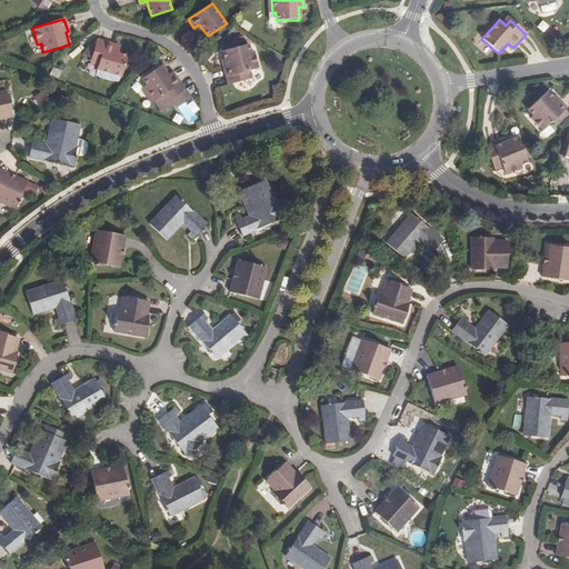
[(98,41),(93,59),(101,62),(100,67),(99,71),(123,78),(130,57),(120,53),(115,52),(117,46),(98,41)]
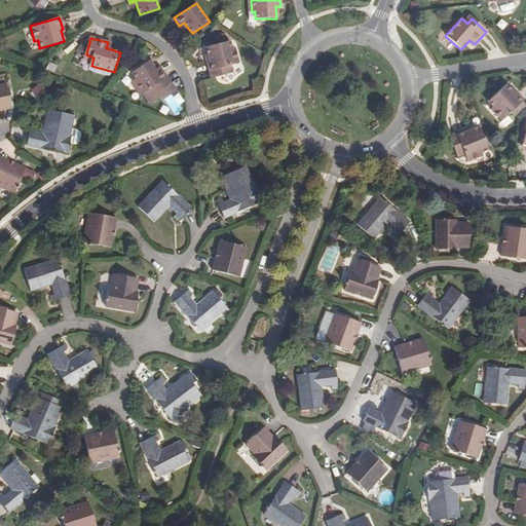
[(211,78),(225,74),(223,67),(230,65),(239,63),(235,47),(232,48),(230,41),(207,46),(209,59),(205,59),(211,78)]
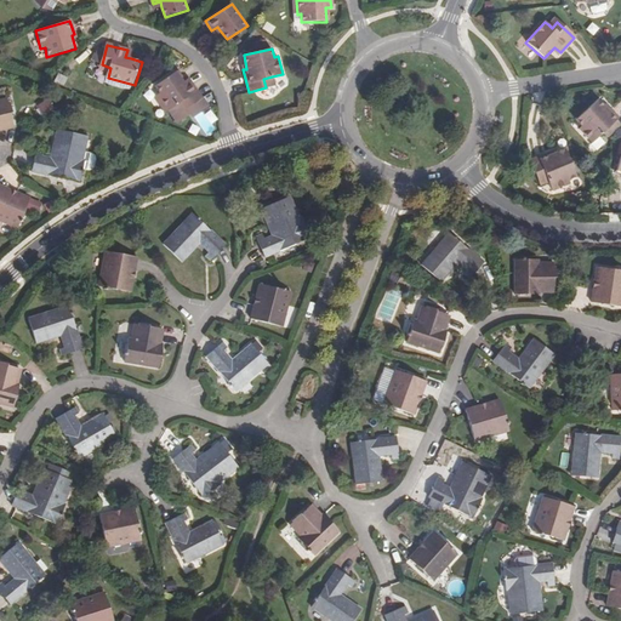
[(171,112),(180,106),(184,103),(188,109),(205,97),(191,77),(184,80),(180,73),(158,89),(163,95),(160,96),(171,112)]
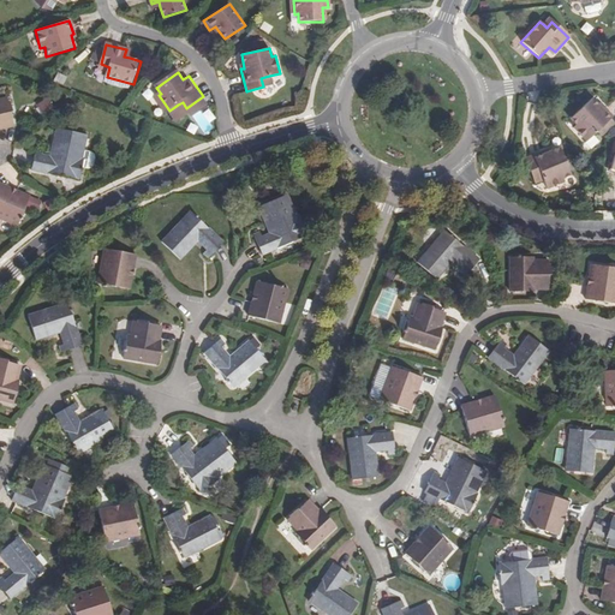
[(261,78),(263,87),(272,85),(269,76),(261,78)]
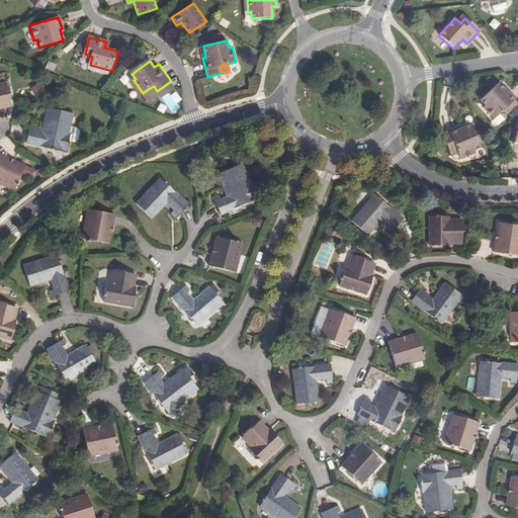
[(143,93),(134,80),(131,83),(140,96),(143,93)]
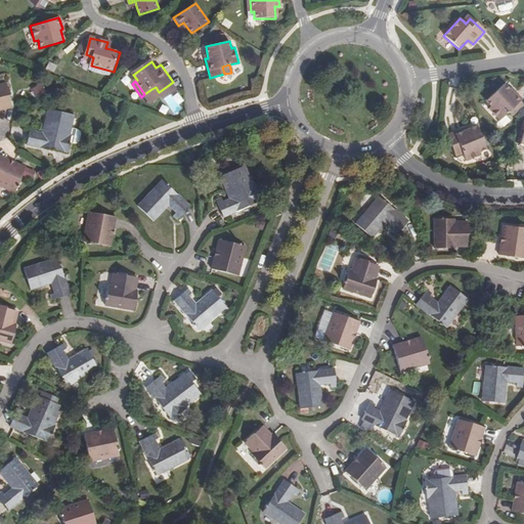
[(0,108),(11,107),(8,95),(10,95),(8,85),(6,85),(5,83),(0,83),(0,108)]
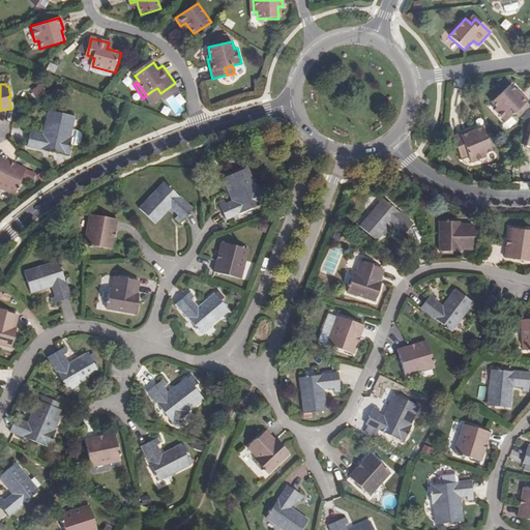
[(494,111),(505,122),(528,100),(520,92),(518,93),(509,85),(492,102),(497,108),(494,111)]
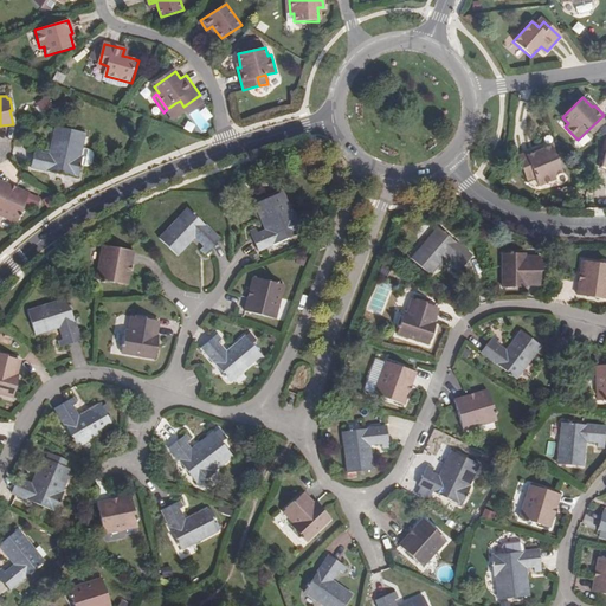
[(40,153),(42,148),(36,146),(31,167),(77,176),(79,165),(85,166),(89,166),(91,163),(92,155),(92,153),(89,150),(82,149),(85,133),(55,127),(49,155),(40,153)]
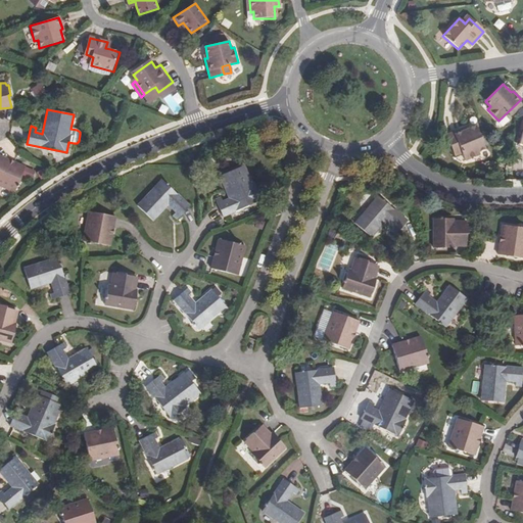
[(13,138),(25,136),(22,126),(12,128),(13,138)]
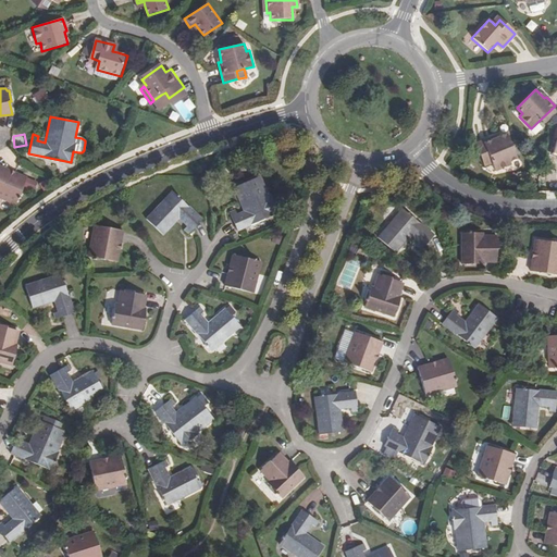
[(474,145),(481,160),(487,157),(490,163),(493,171),(510,164),(509,161),(517,158),(507,134),(495,138),(495,137),(474,145)]
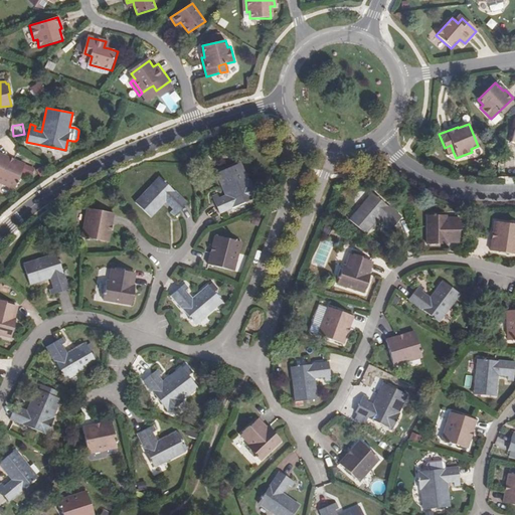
[(451,145),(445,148),(447,154),(453,151),(451,145)]
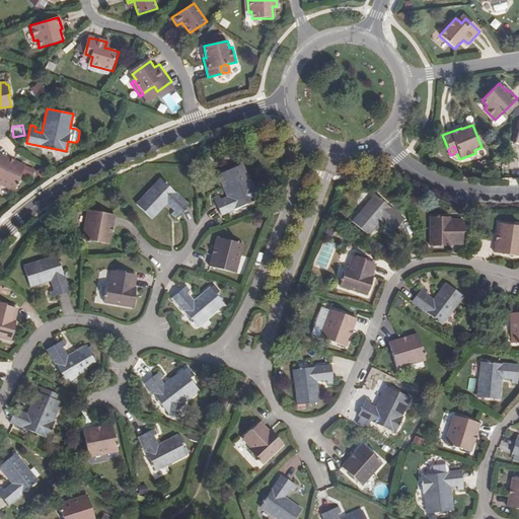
[(0,154),(0,184),(13,191),(24,165),(13,161),(12,163),(7,161),(8,158),(0,154)]
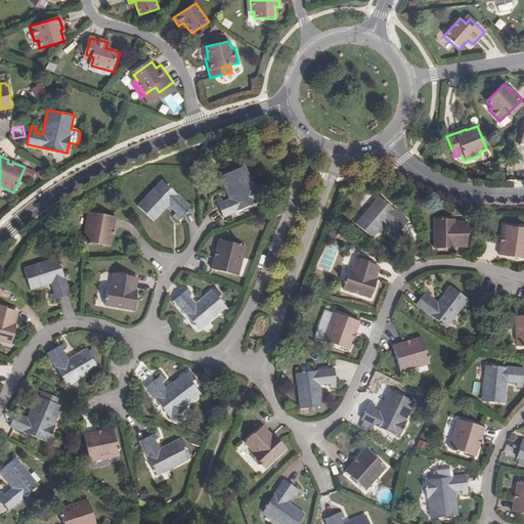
[(223,218),(261,202),(255,184),(254,184),(246,167),(220,178),(230,202),(224,204),(222,199),(217,201),(223,218)]
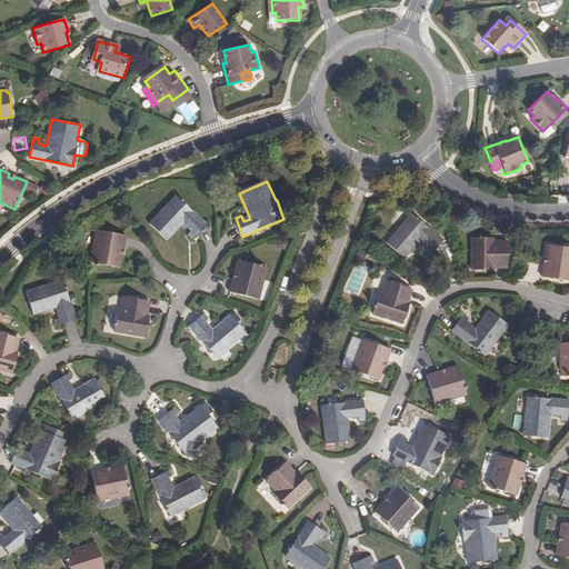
[(193,240),(207,226),(177,197),(150,225),(168,242),(183,226),(191,232),(189,236),(193,240)]
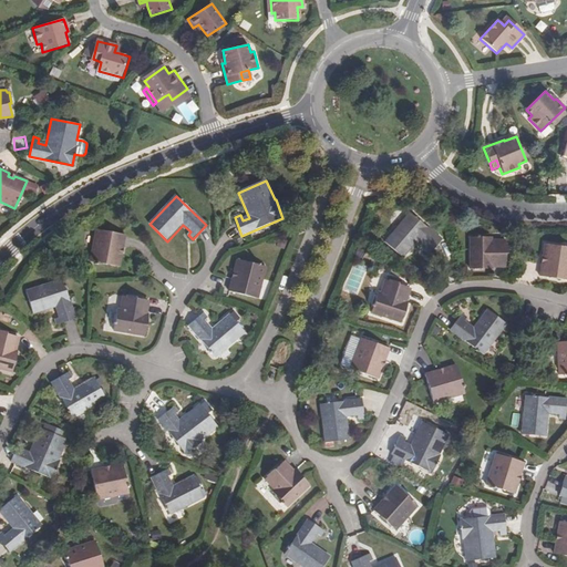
[(429,256),(442,240),(410,213),(384,243),(403,259),(418,241),(426,249),(424,251),(429,256)]
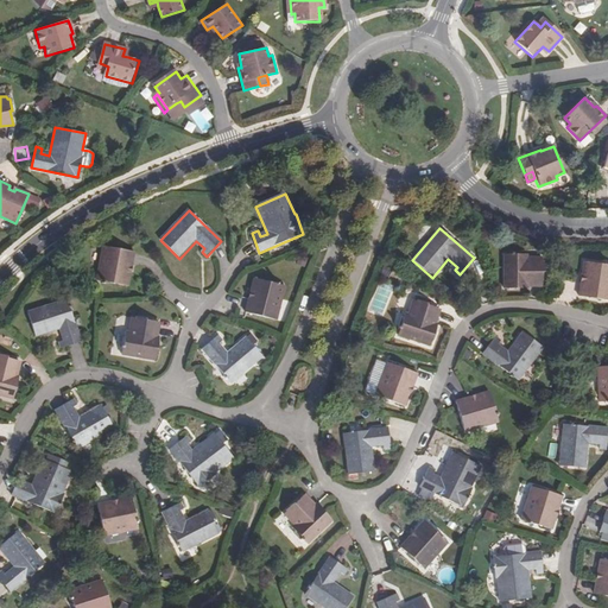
[(92,245),(86,279),(115,285),(118,272),(114,271),(115,265),(119,265),(121,251),(92,245)]
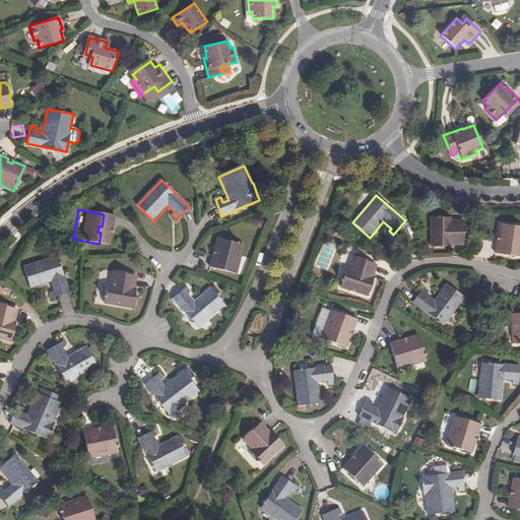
[(447,218),(439,218),(431,218),(431,248),(444,248),(444,244),(451,243),(451,246),(463,245),(464,234),(465,234),(465,224),(463,224),(463,220),(452,220),(451,217),(447,218)]
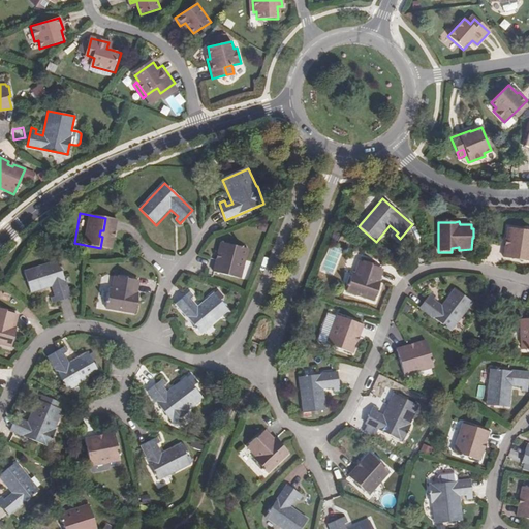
[(528,261),(528,231),(509,228),(507,240),(510,241),(509,247),(506,246),(504,258),(528,261)]
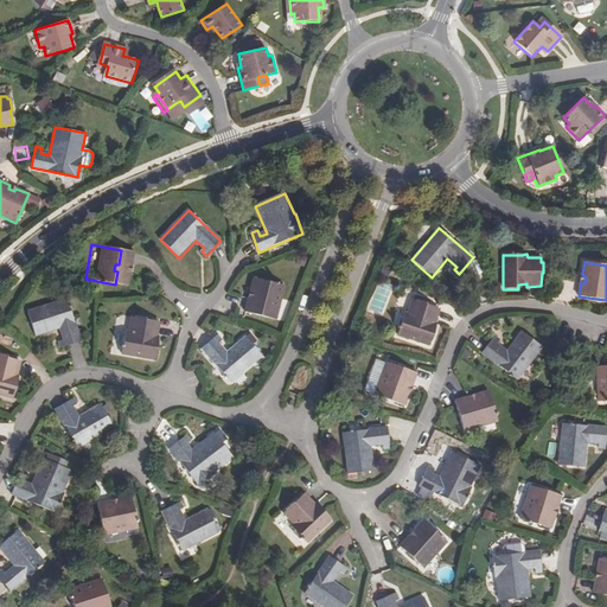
[(276,321),(285,287),(255,279),(251,292),(256,293),(254,300),(250,299),(247,313),(276,321)]
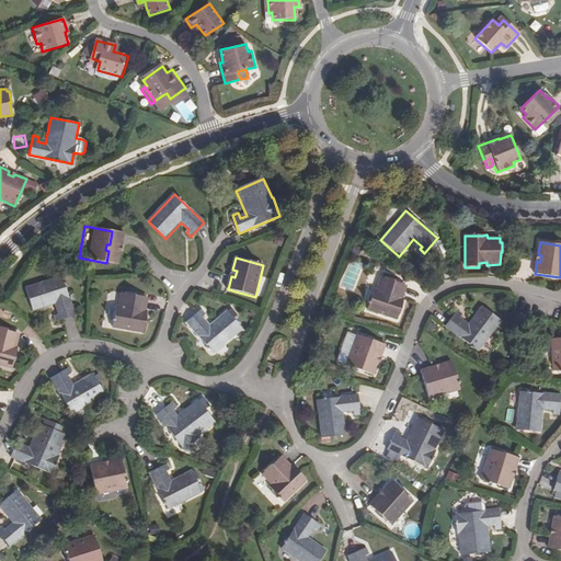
[(75,316),(61,276),(25,288),(33,311),(54,305),(57,315),(54,316),(56,322),(75,316)]
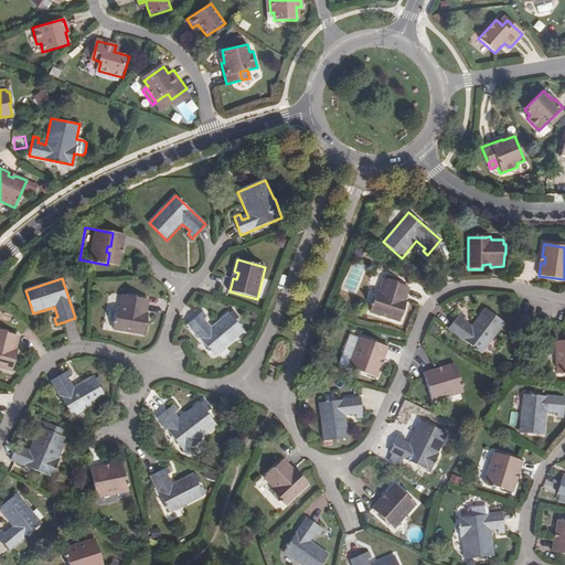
[(370,313),(400,323),(405,310),(400,308),(402,301),(404,301),(408,288),(396,284),(397,283),(388,279),(387,280),(384,279),(380,291),(377,291),(375,297),(373,296),(370,305),(372,306),(370,313)]
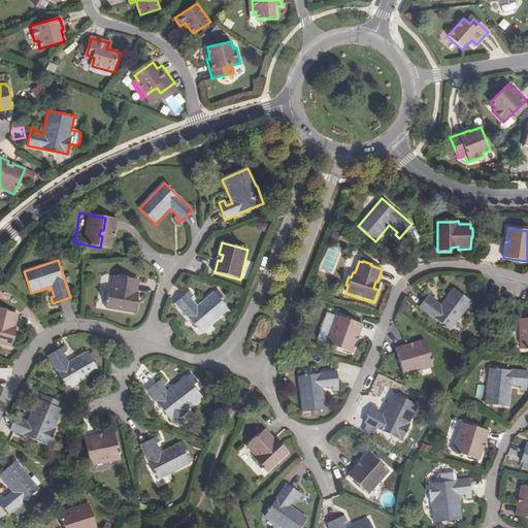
[(109,288),(105,308),(135,314),(136,300),(133,299),(134,293),(135,293),(137,279),(126,278),(126,276),(118,275),(117,276),(113,275),(111,288),(109,288)]
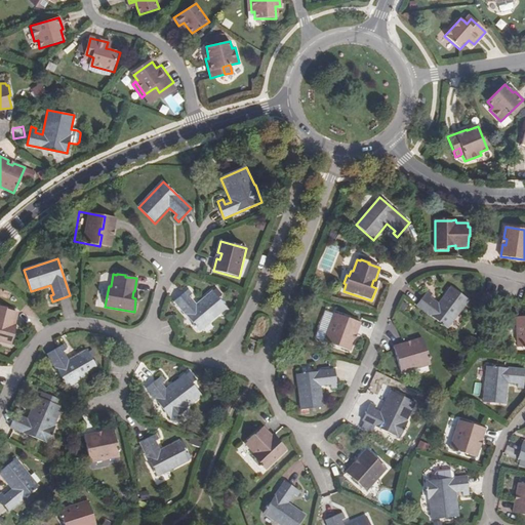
[(448,330),(469,300),(451,287),(439,304),(431,298),(433,295),(428,291),(416,307),(448,330)]
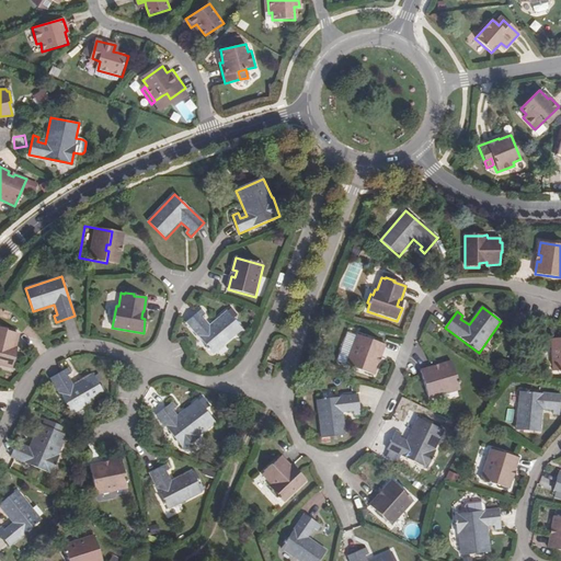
[(214,354),(242,330),(227,311),(209,325),(203,318),(206,315),(202,309),(186,322),(214,354)]
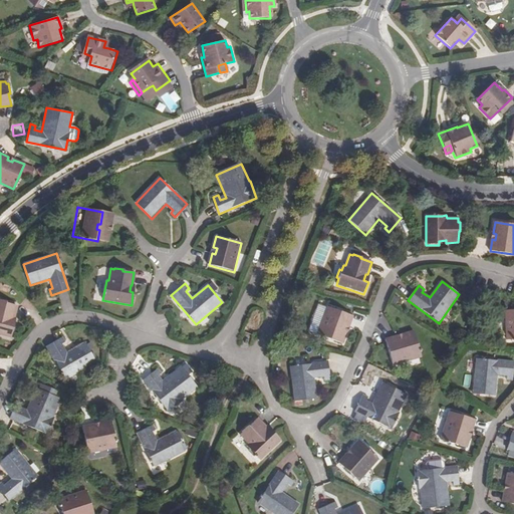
[(13,318),(16,305),(0,301),(0,335),(11,338),(14,326),(10,324),(12,318),(13,318)]
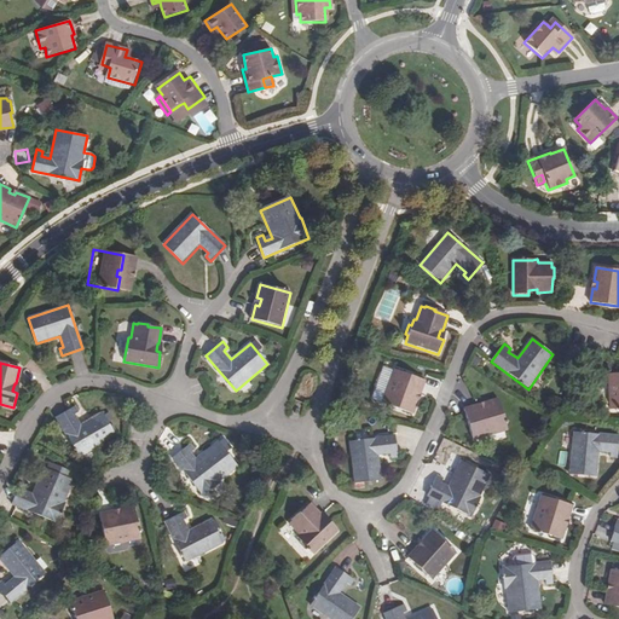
[(382,404),(412,415),(417,403),(414,400),(416,394),(420,395),(424,382),(395,371),(382,404)]
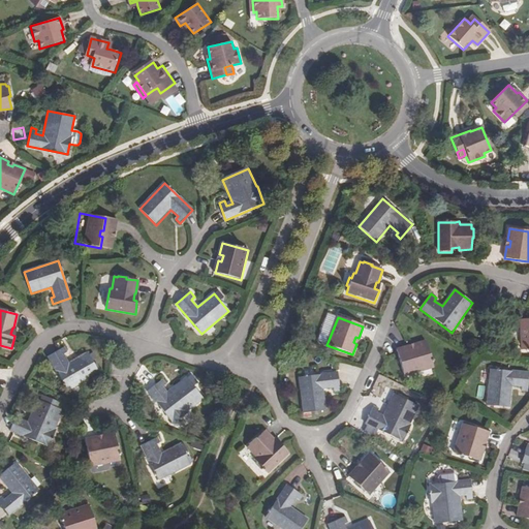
[(404,376),(433,367),(426,341),(414,344),(415,348),(410,350),(408,346),(397,349),(404,376)]
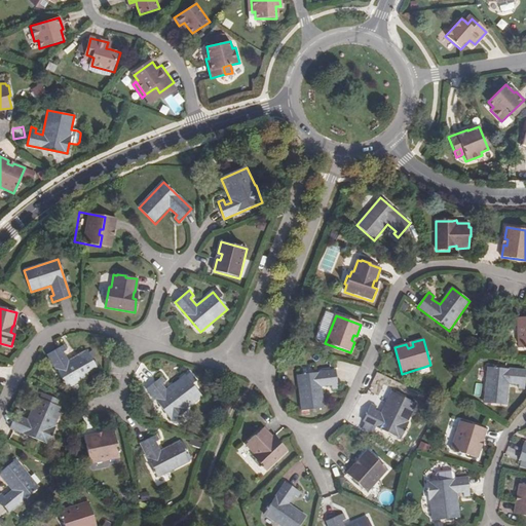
[(68,388),(99,370),(86,350),(69,361),(64,352),(67,350),(64,345),(48,354),(68,388)]
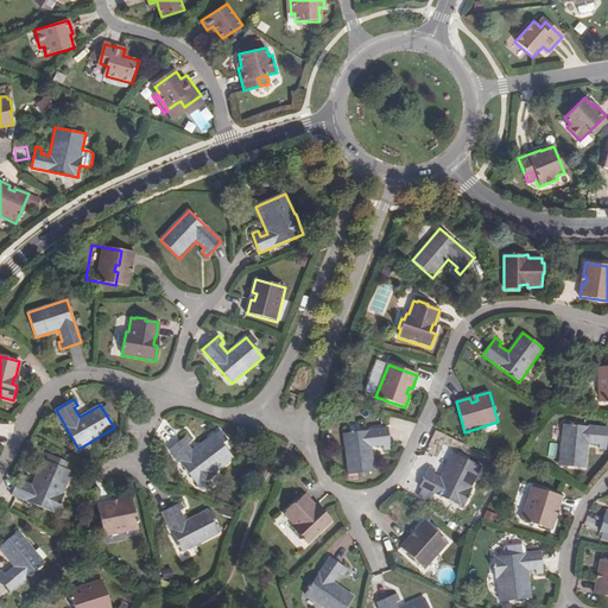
[(600,450),(607,451),(607,432),(607,429),(563,425),(559,467),(587,468),(589,445),(600,445),(600,450)]
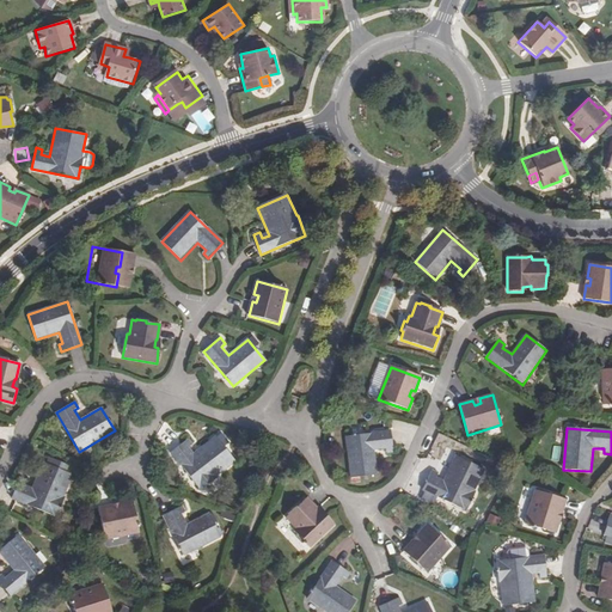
[(350,479),(378,476),(374,452),(386,451),(386,454),(393,453),(391,432),(346,438),(350,479)]
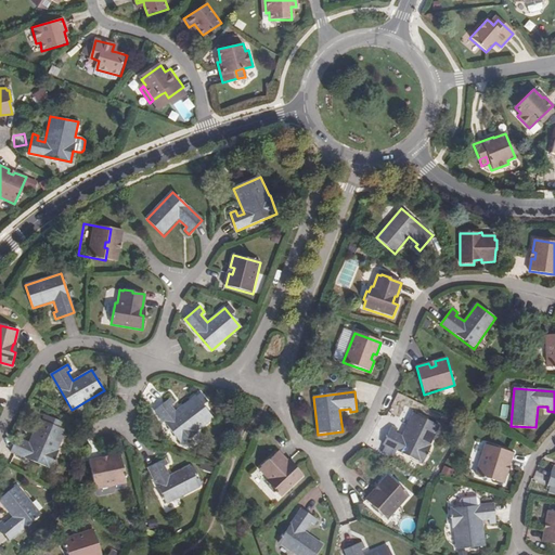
[(196,433),(214,418),(195,396),(175,412),(170,408),(175,403),(171,398),(155,411),(181,446),(197,434),(196,433)]
